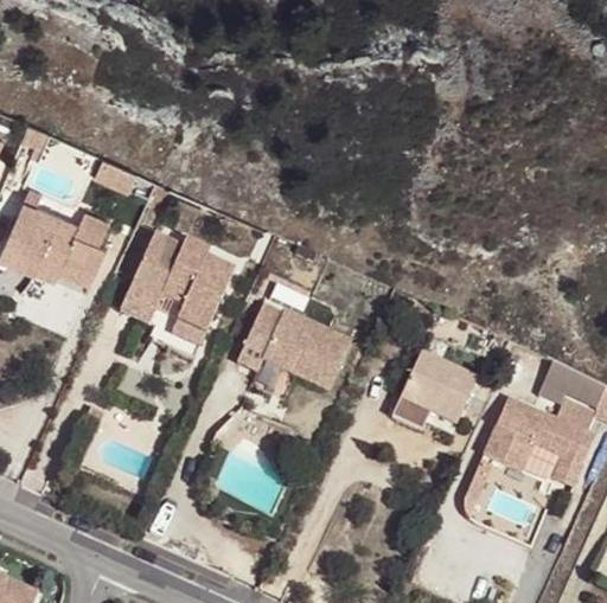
[(138,171),(103,154),(94,174),(128,190),(138,171)]
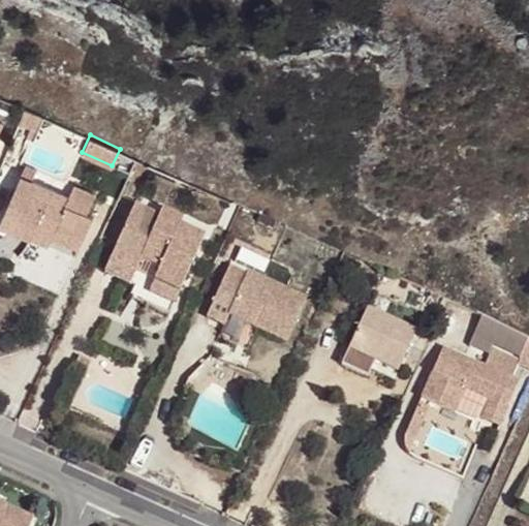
[(68,193),(21,172),(0,218),(0,221),(32,236),(35,228),(53,236),(53,235),(57,225),(84,237),(93,215),(87,211),(96,191),(74,181),(68,193)]
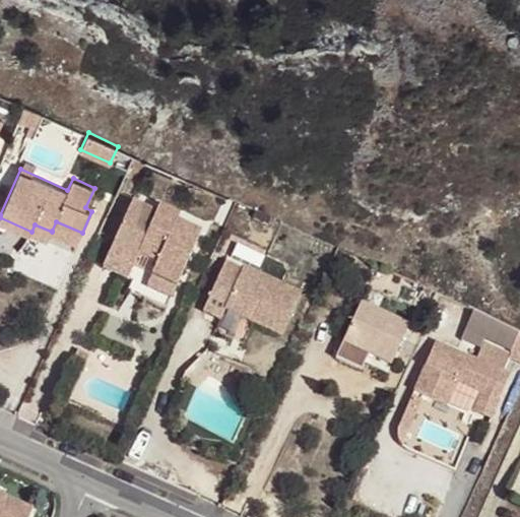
[(201,230),(178,219),(180,212),(159,202),(156,209),(132,198),(109,252),(134,264),(139,253),(156,261),(151,272),(177,284),(201,230)]
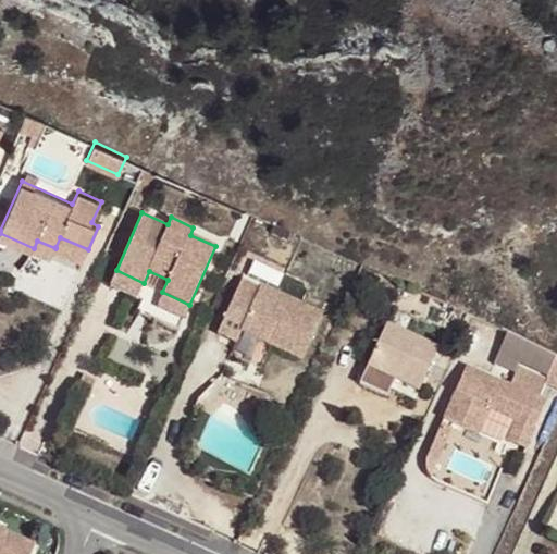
[(88,249),(60,237),(56,247),(84,259),(88,249)]
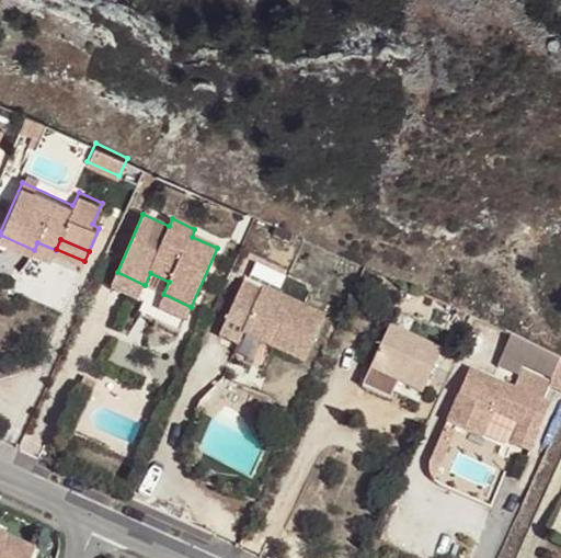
[(56,250),(37,242),(34,250),(53,257),(56,250)]
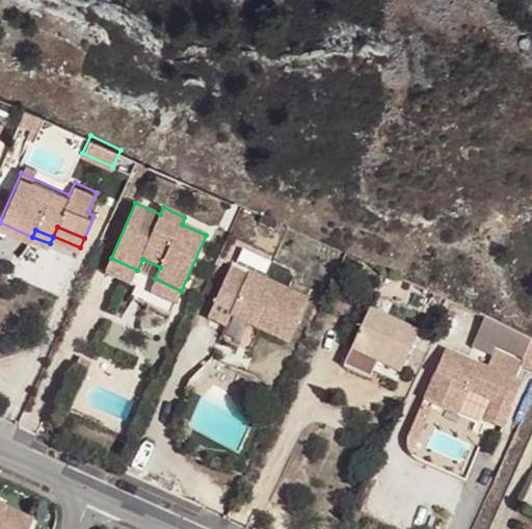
[(137,270),(111,258),(105,271),(132,283),(137,270)]
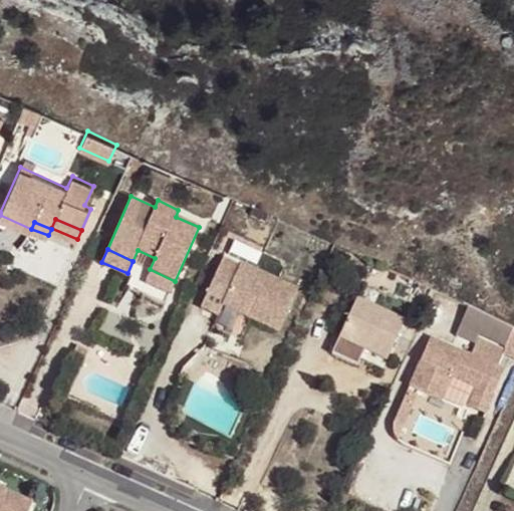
[(298,286),(224,252),(200,305),(219,314),(223,304),(279,329),(298,286)]
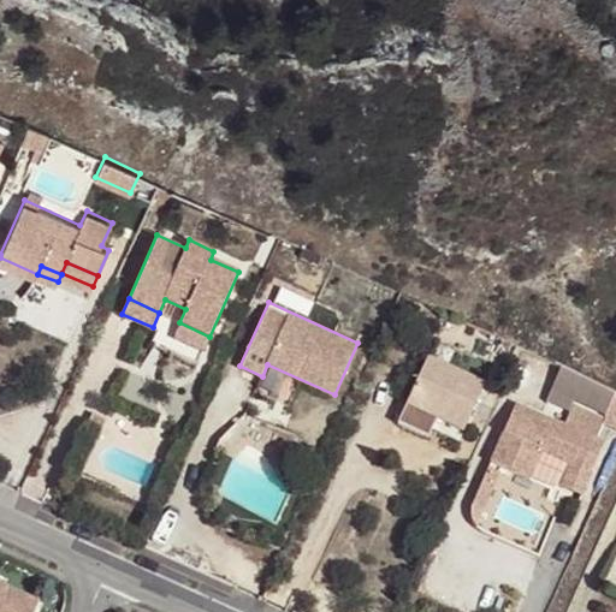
[(209,337),(179,322),(172,337),(203,351),(209,337)]
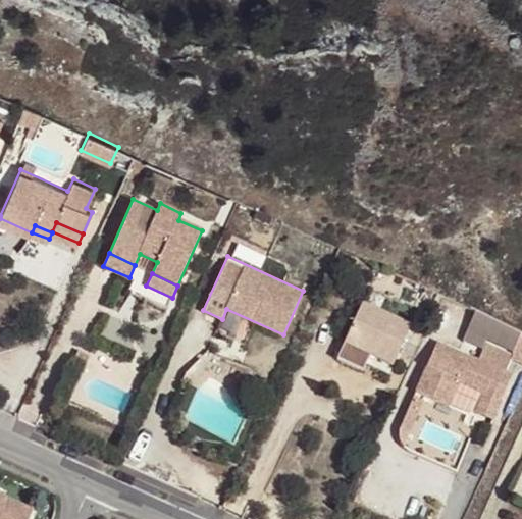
[(412,322),(362,301),(344,341),(370,353),(394,363),(412,322)]
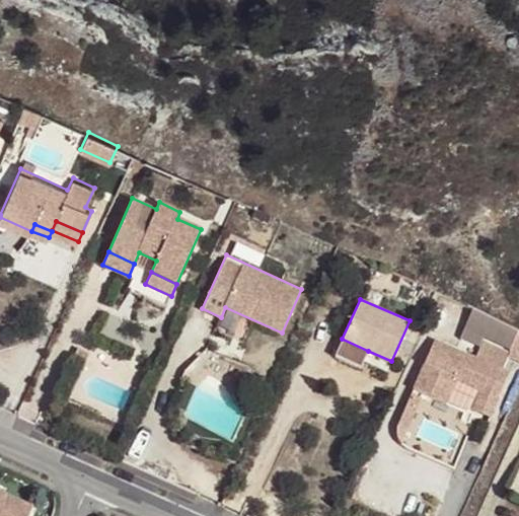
[(518,330),(510,351),(510,352),(518,356),(518,330)]
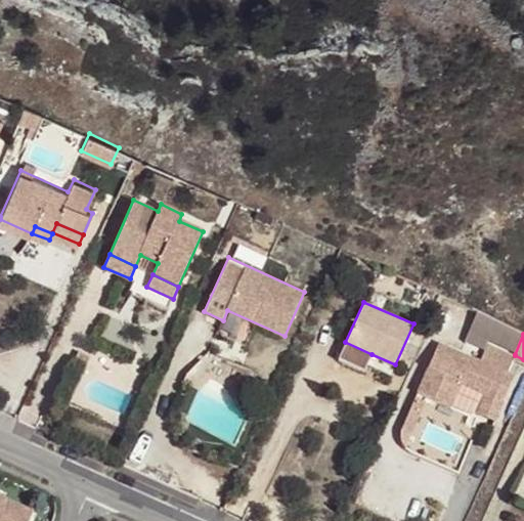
[(372,354),(345,342),(339,357),(364,371),(372,354)]
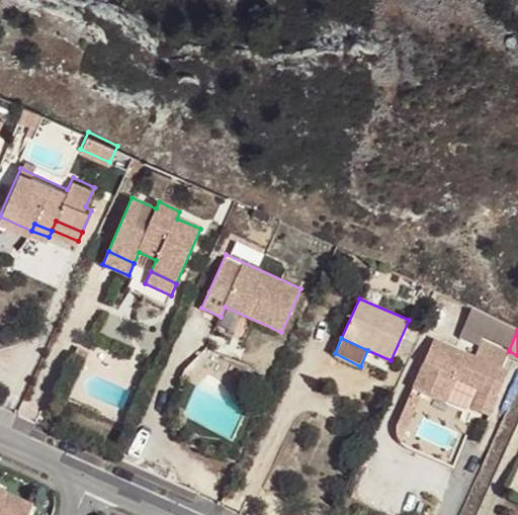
[(509,350),(482,338),(475,355),(433,338),(425,358),(413,388),(446,401),(455,377),(478,388),(498,396),(508,370),(502,367),(509,351),(509,350)]
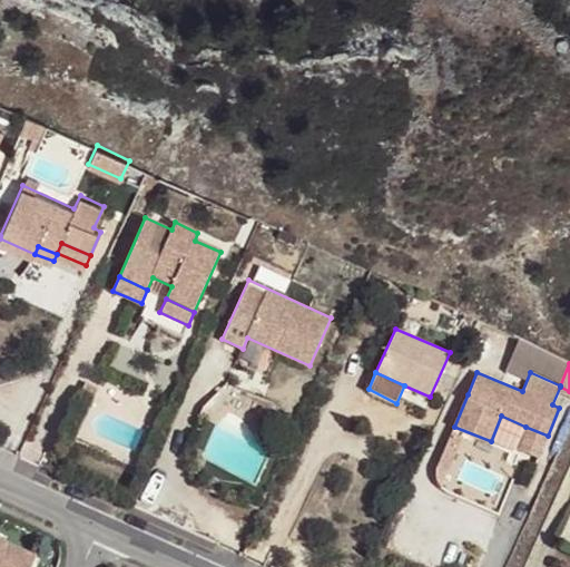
[(98,388),(85,381),(79,393),(92,399),(98,388)]
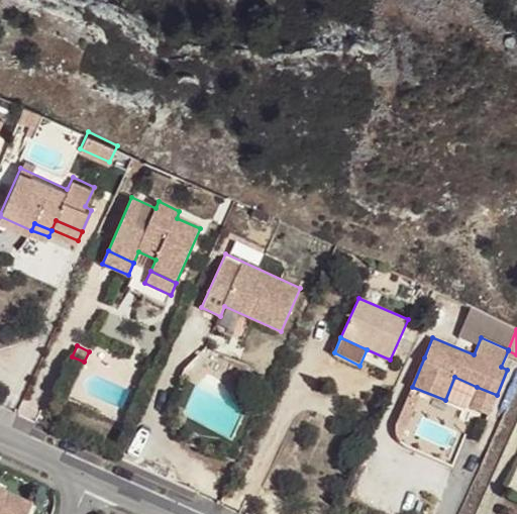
[(477,387),(454,377),(445,400),(464,409),(466,405),(468,406),(477,387)]
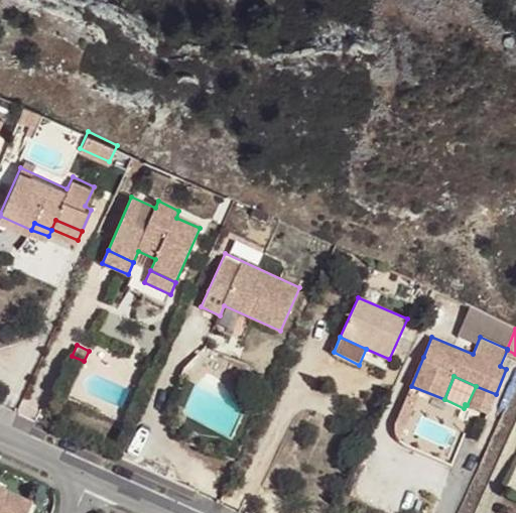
[(496,394),(476,386),(467,405),(488,414),(496,394)]
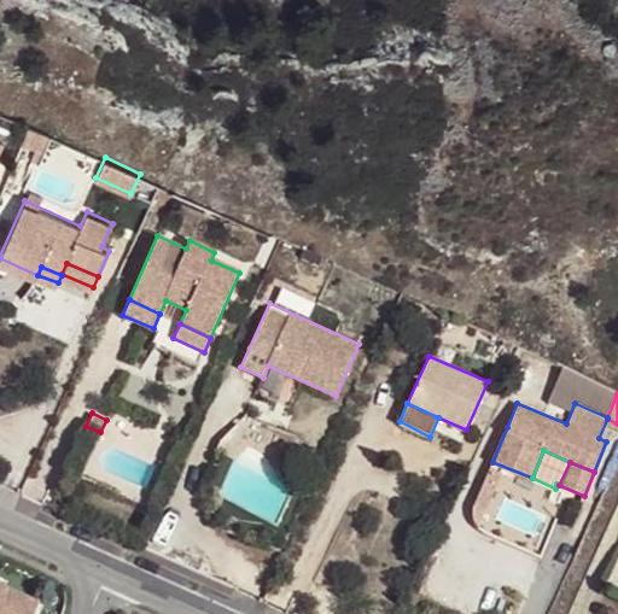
[(501,471),(490,466),(472,506),(483,512),(501,471)]
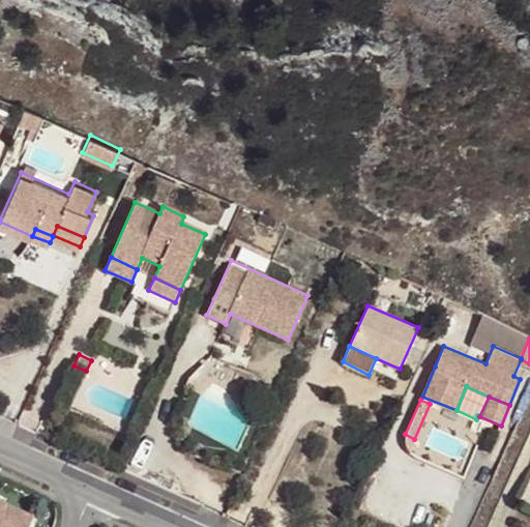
[(29,526),(34,517),(0,501),(0,526),(29,526)]
